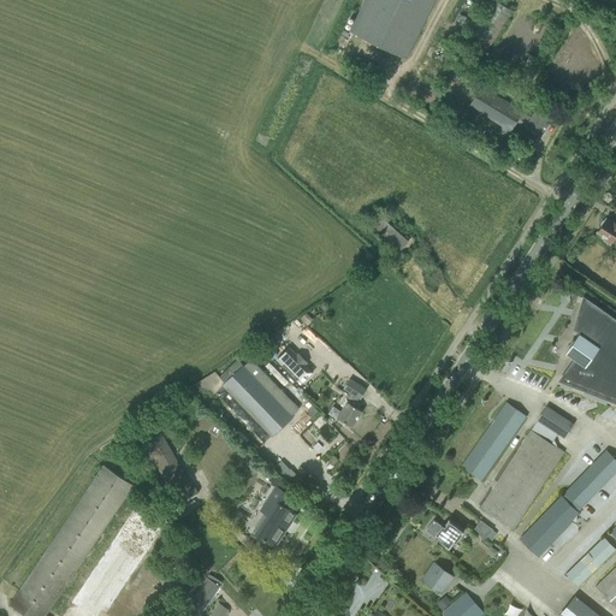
[(365,0),(350,31),(407,59),(436,0),(365,0)]
